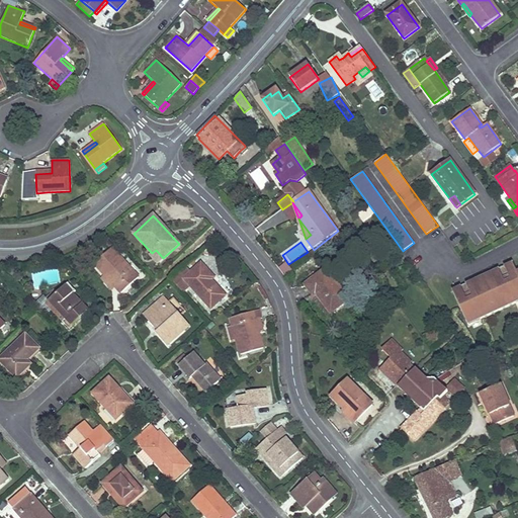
[(111,249),(94,264),(104,275),(115,287),(121,293),(139,278),(111,249)]
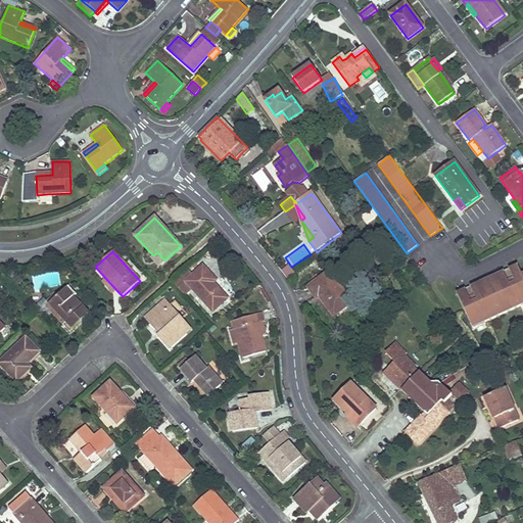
[(153,255),(160,264),(164,260),(157,252),(153,255)]
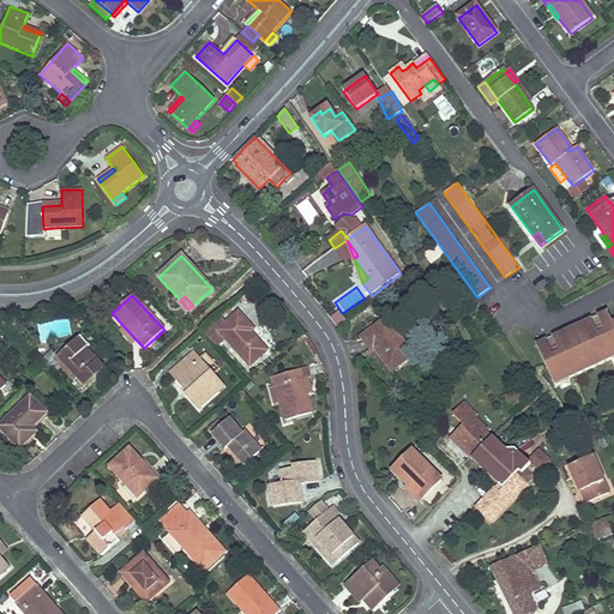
[(546,341),(536,344),(553,380),(567,373),(570,379),(612,360),(609,354),(613,350),(613,321),(613,323),(608,312),(597,317),(603,327),(596,331),(591,319),(587,321),(588,325),(559,338),(557,336),(553,337),(558,348),(552,351),(546,341)]
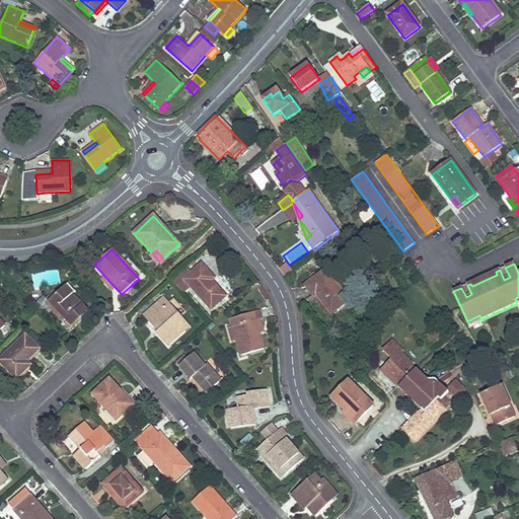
[(184,280),(193,273),(184,265),(169,279),(177,287),(184,280)]
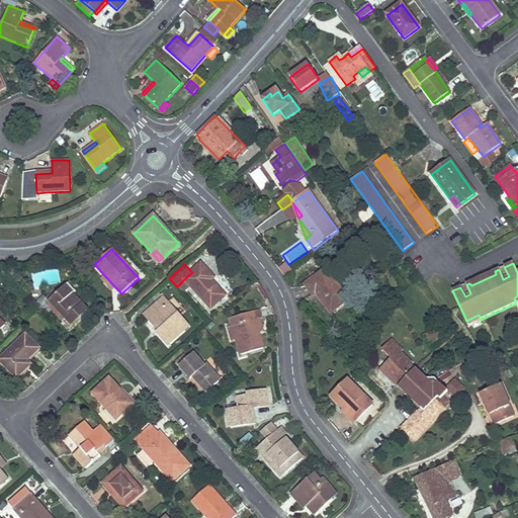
[(213,278),(201,264),(192,272),(184,279),(210,309),(225,296),(211,281),(213,278)]
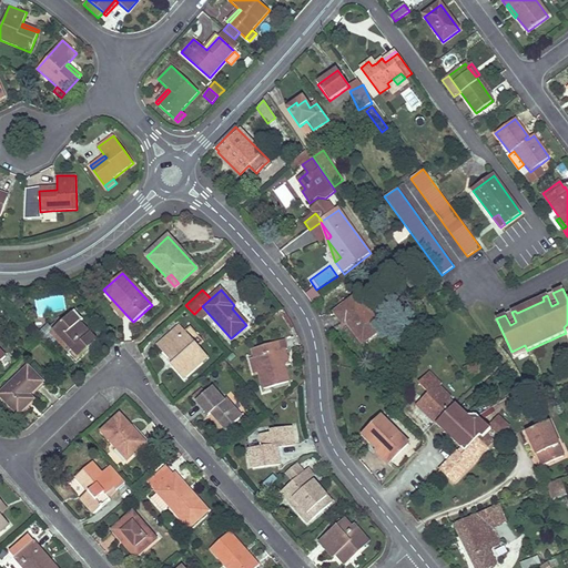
[(553,293),(547,295),(551,306),(558,303),(553,293)]
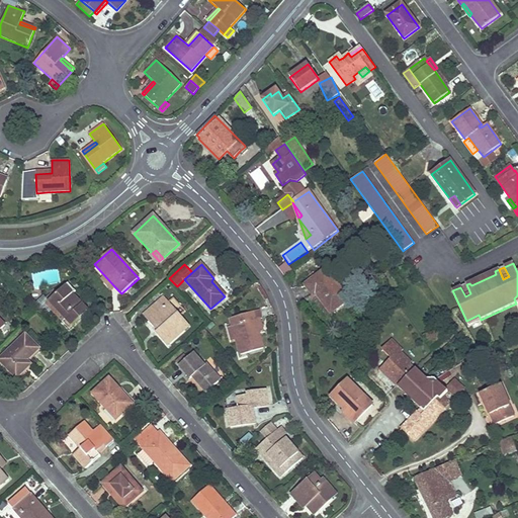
[(327,270),(306,285),(313,294),(316,292),(331,313),(348,299),(327,270)]
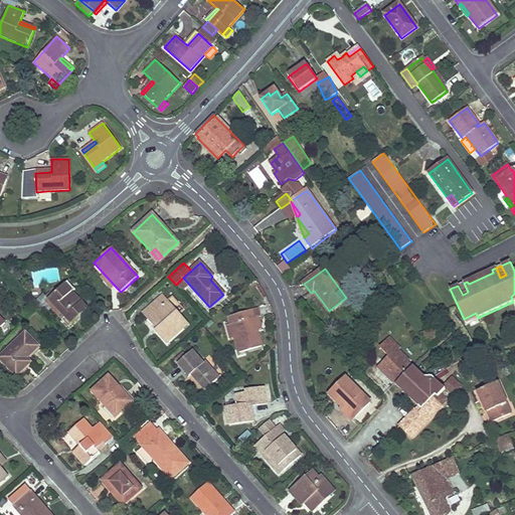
[(492,270),(467,282),(469,284),(493,273),(492,270)]
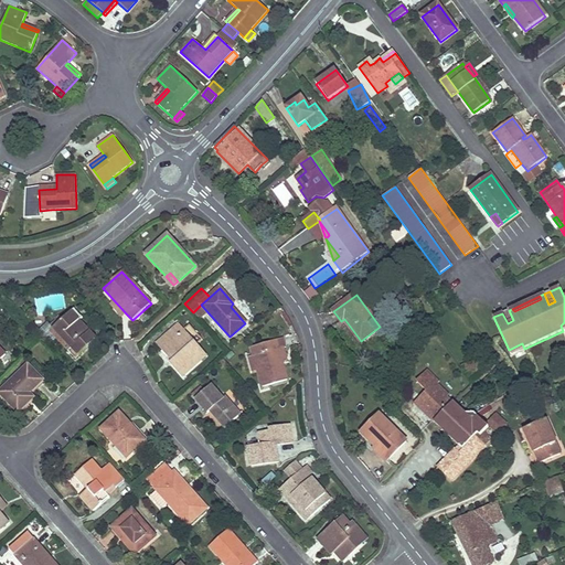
[(114,300),(110,304),(123,317),(126,313),(114,300)]
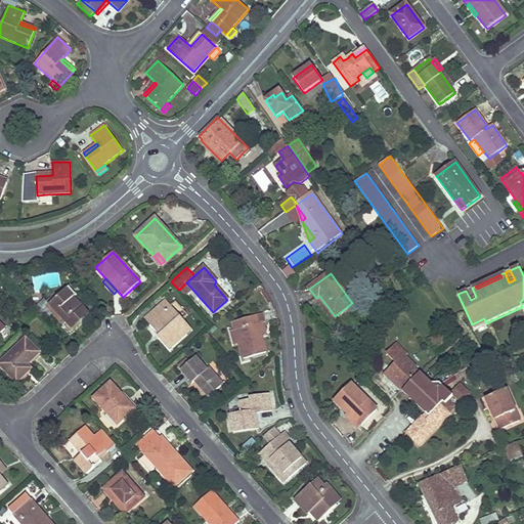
[(49,305),(46,308),(53,314),(55,312),(67,323),(63,325),(70,333),(82,322),(76,315),(84,308),(74,297),(77,295),(69,287),(49,305)]
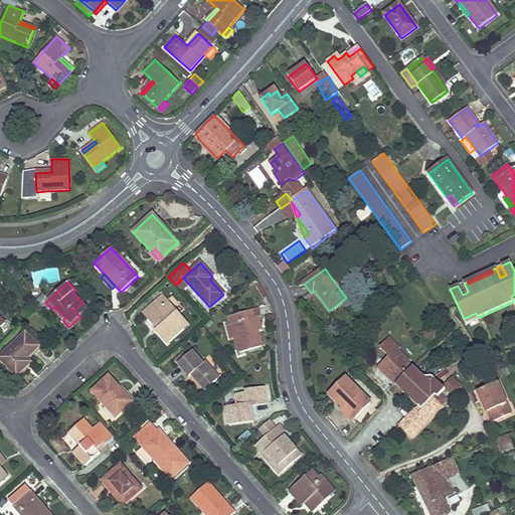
[(358,292),(361,296),(373,287),(371,283),(358,292)]
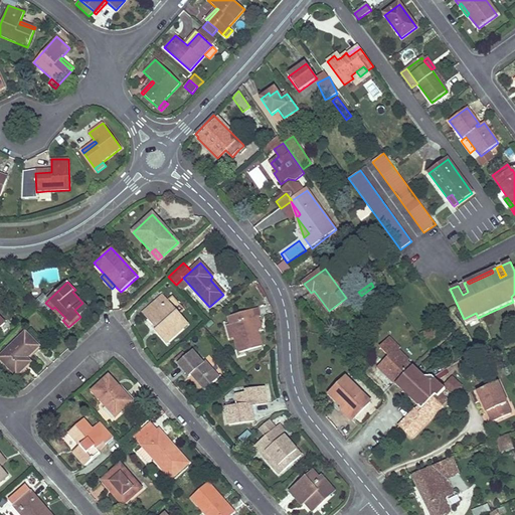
[(464,283),(458,286),(463,295),(468,292),(464,283)]
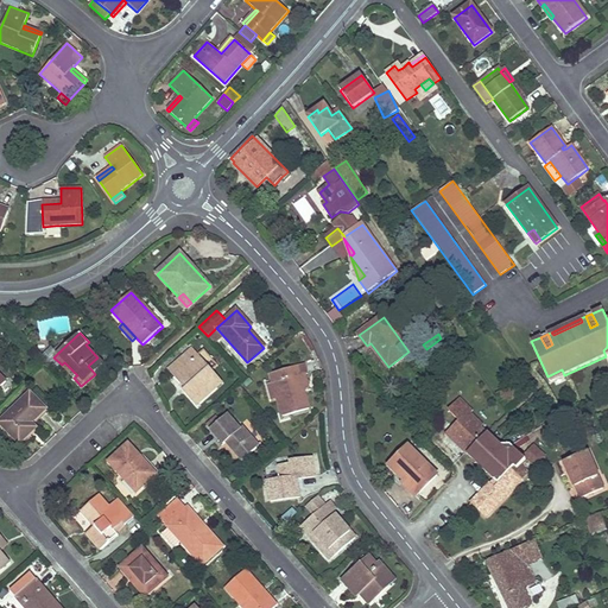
[(441,339),(426,349),(432,359),(448,348),(441,339)]
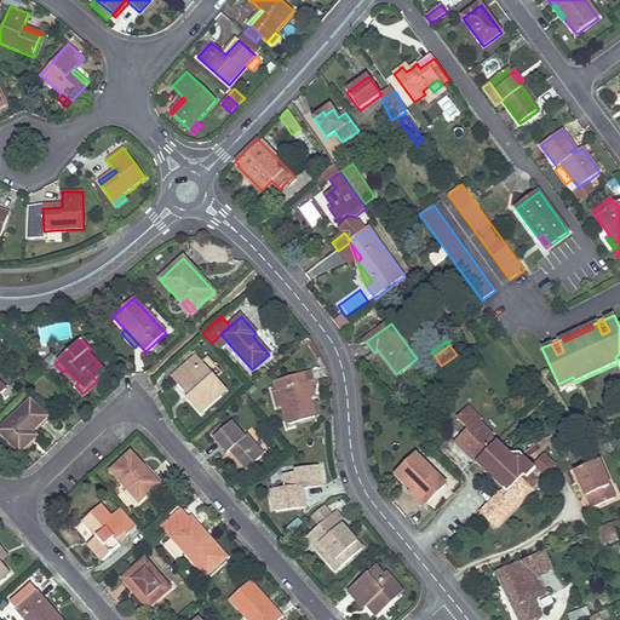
[(189,349),(176,361),(182,368),(195,356),(189,349)]
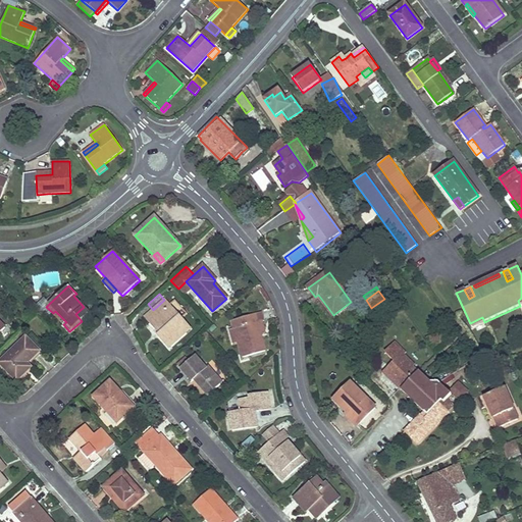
[(50,316),(53,313),(46,307),(49,304),(44,298),(35,307),(42,315),(46,311),(50,316)]
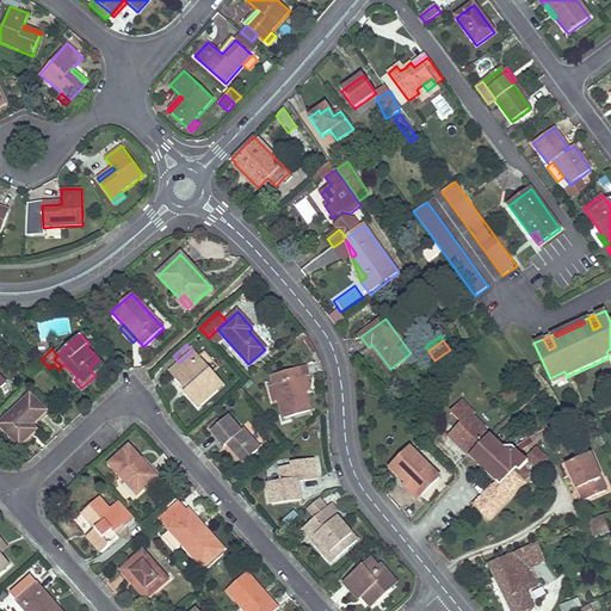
[(192,351),(179,363),(174,368),(180,374),(176,377),(187,390),(185,393),(197,407),(222,384),(192,351)]
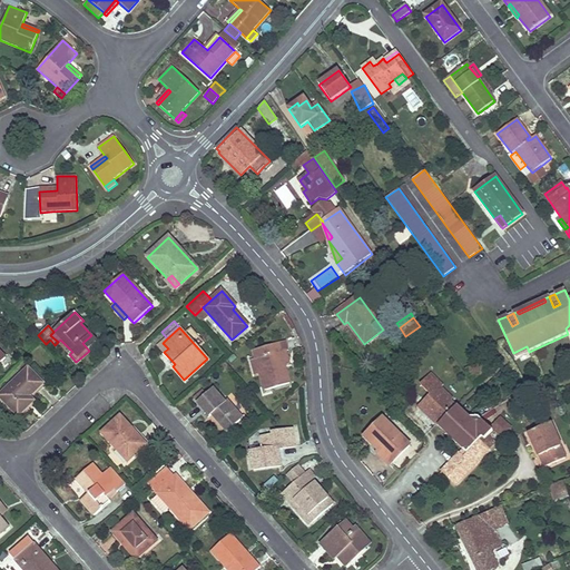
[(98,342),(91,335),(82,343),(89,351),(98,342)]
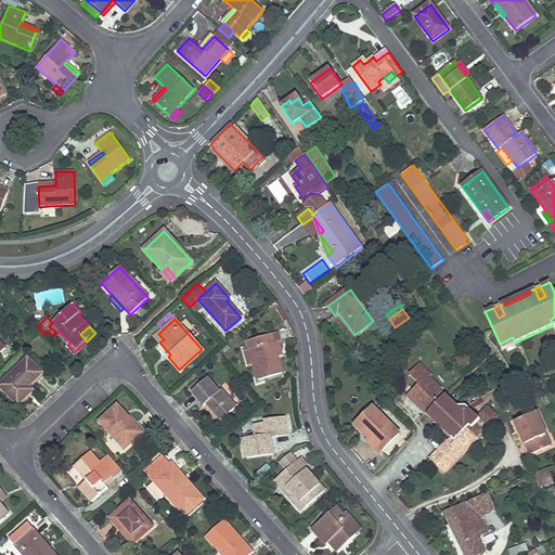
[(279,333),(247,341),(249,350),(254,364),(258,381),(282,374),(278,358),(273,344),(280,343),(281,341),(279,333)]
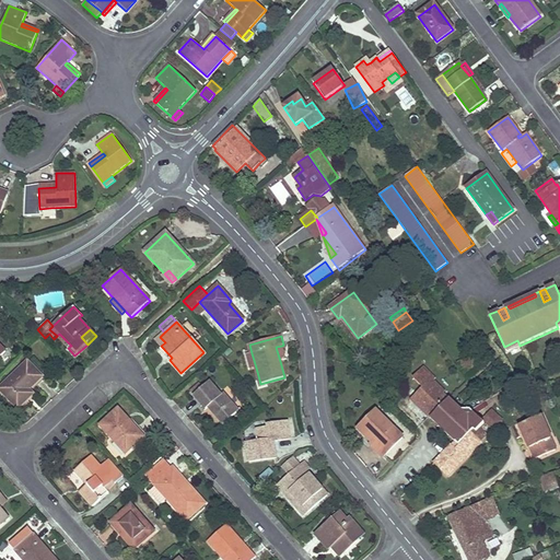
[(165,342),(160,337),(156,340),(161,346),(165,342)]
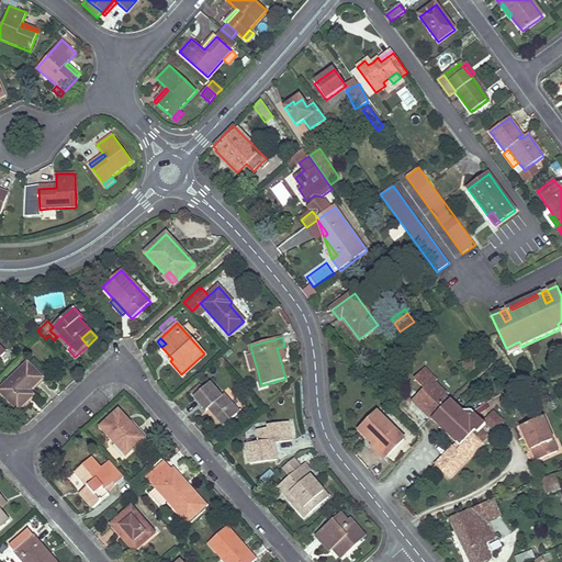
[(519,341),(506,348),(508,353),(521,347),(519,341)]
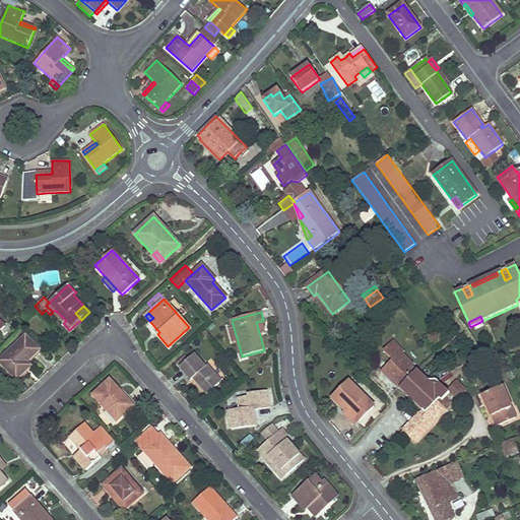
[(265,334),(262,321),(256,322),(260,335),(265,334)]
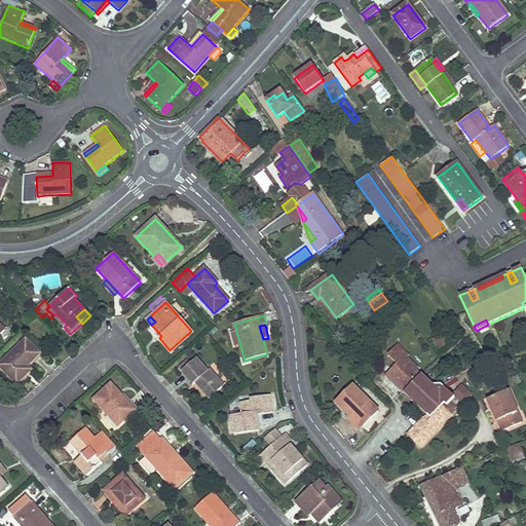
[(236,347),(240,345),(236,332),(232,333),(236,347)]
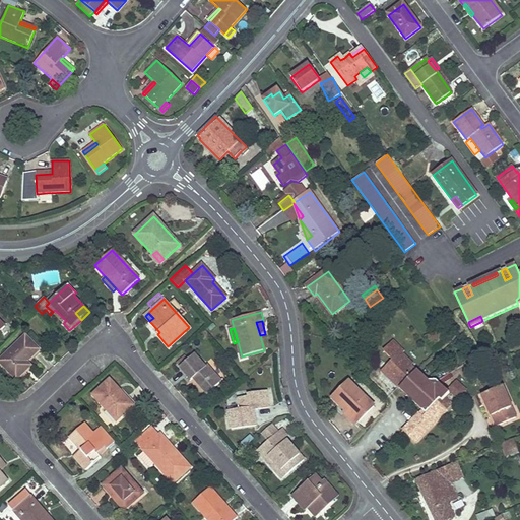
[(25,336),(0,361),(0,363),(16,380),(24,372),(21,368),(27,362),(40,350),(25,336)]
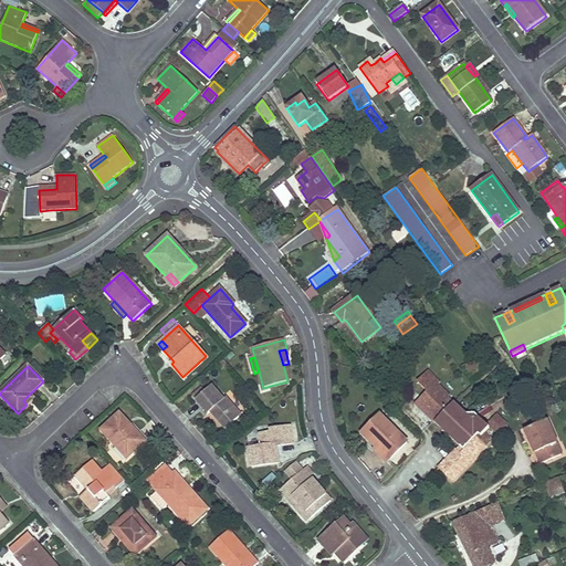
[(451,370),(441,379),(447,387),(458,378),(453,374),(451,370)]
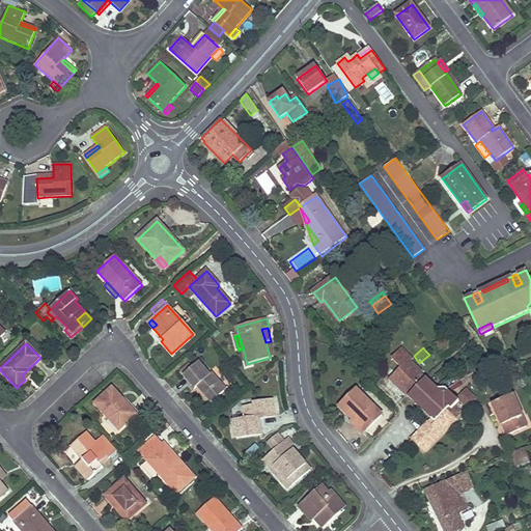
[(406,395),(408,396),(425,379),(416,368),(409,361),(411,359),(401,350),(391,359),(400,368),(390,379),(397,387),(397,386),(407,395),(406,395)]
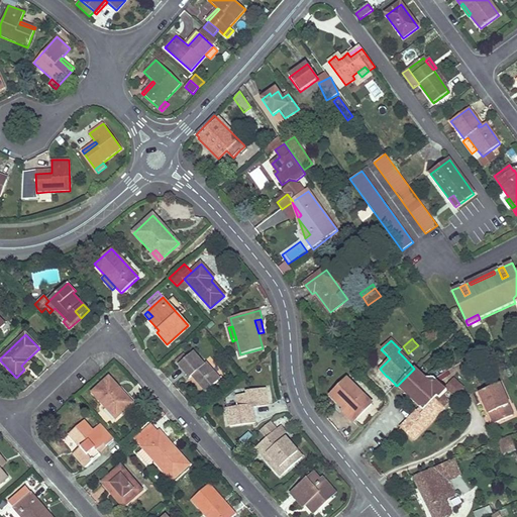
[(202,364),(193,353),(179,366),(190,379),(192,377),(205,392),(219,381),(204,363),(202,364)]
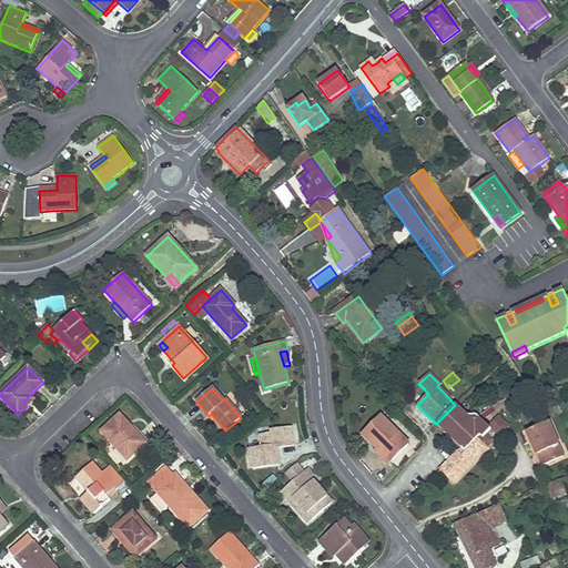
[(34,399),(30,395),(23,402),(27,406),(34,399)]
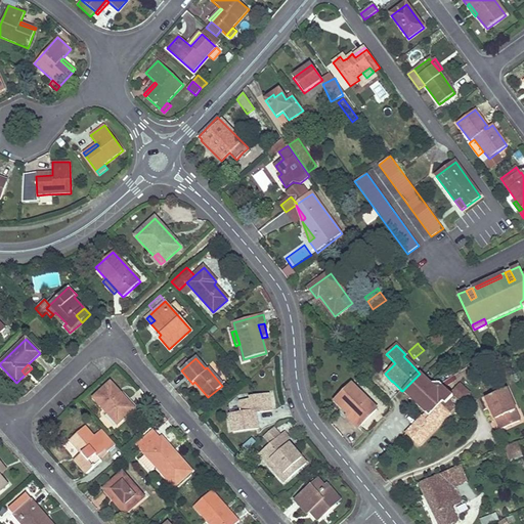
[(431,385),(420,374),(402,391),(413,403),(431,385)]
